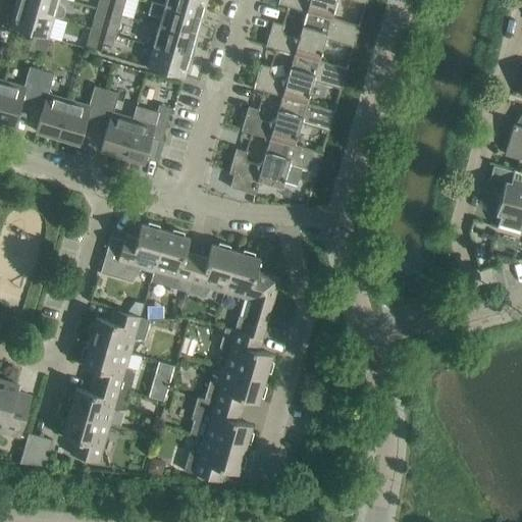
[(58,0),(17,0),(16,6),(54,17),(57,18),(62,17),(65,14),(66,10),(65,7),(62,4),(58,3),(58,0)]
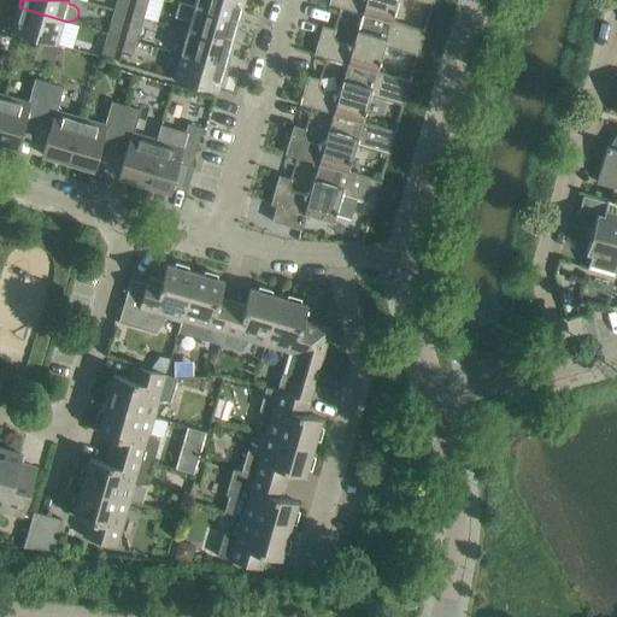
[(118,0),(116,10),(125,12),(129,0),(118,0)]
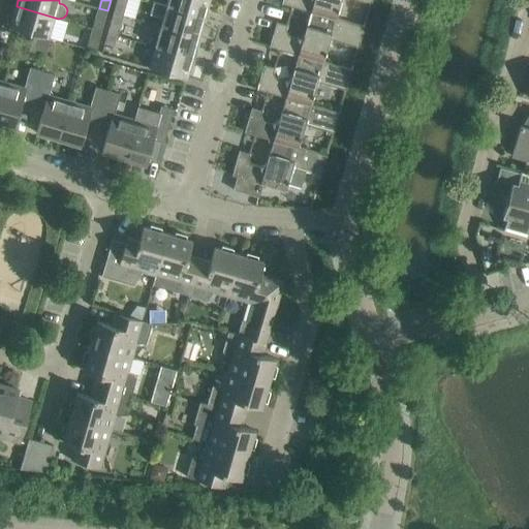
[(123,14),(126,0),(117,0),(114,12),(123,14)]
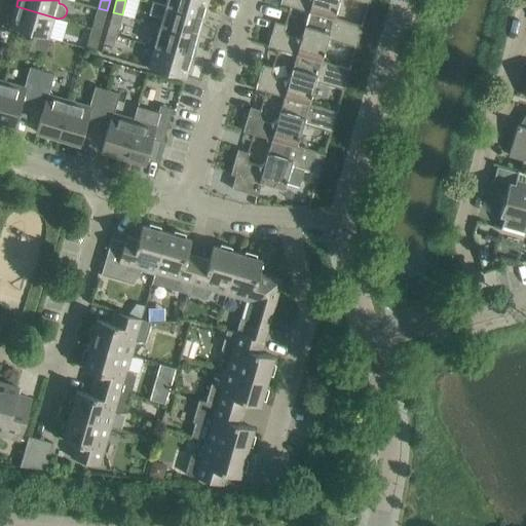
[(203,16),(209,0),(166,0),(165,5),(203,16)]
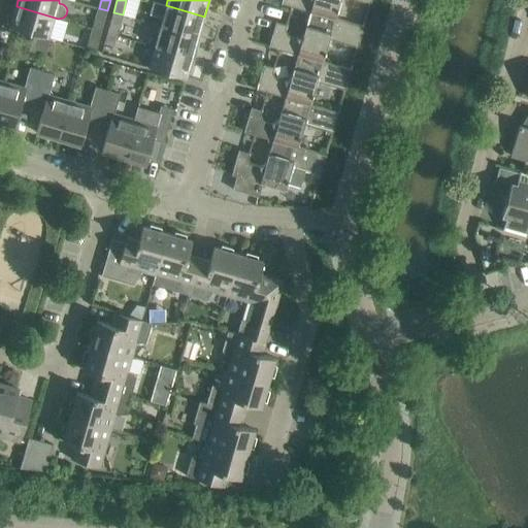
[(340,0),(357,0),(370,4),(371,0),(284,0),(287,5),(310,11),(335,19),(335,18),(340,0)]
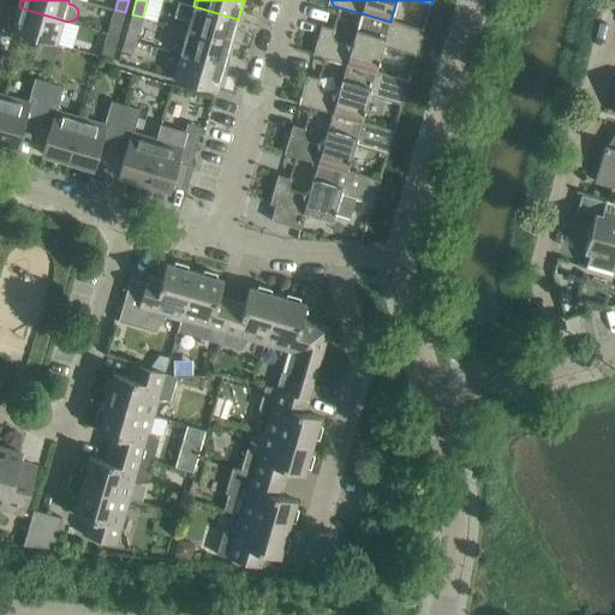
[(238,19),(193,6),(179,3),(174,17),(190,22),(187,30),(232,43),(238,19)]
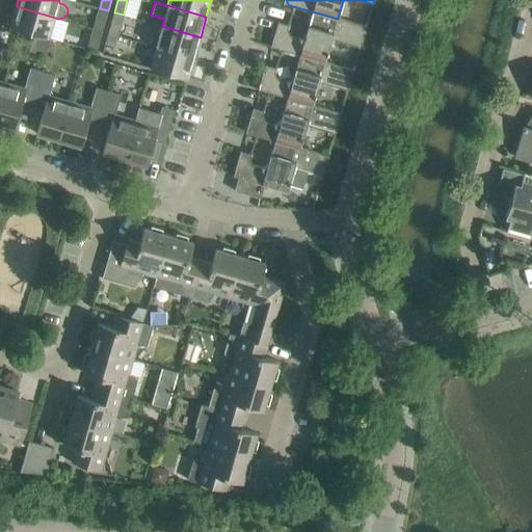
[(55,18),(17,6),(10,27),(49,38),(55,18)]
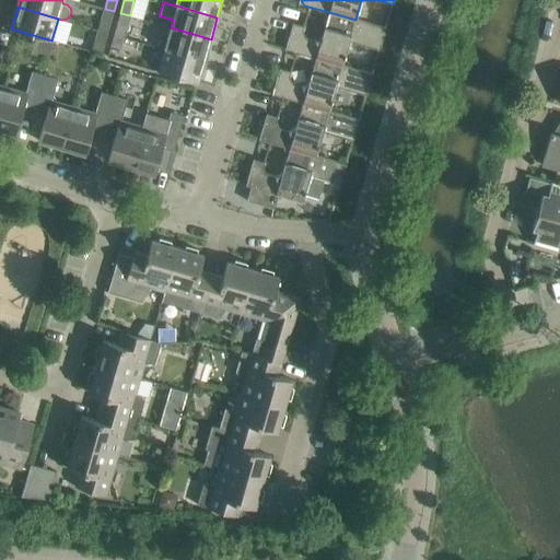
[(111,22),(114,11),(105,9),(102,20),(111,22)]
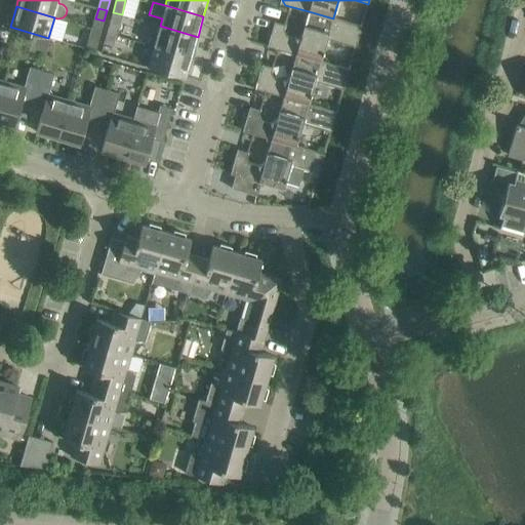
[(328,38),(356,46),(362,26),(333,17),(333,18),(309,11),(301,34),(295,38),(287,35),(284,29),(274,26),(269,41),(273,47),(295,54),(296,53),(321,61),(328,38)]
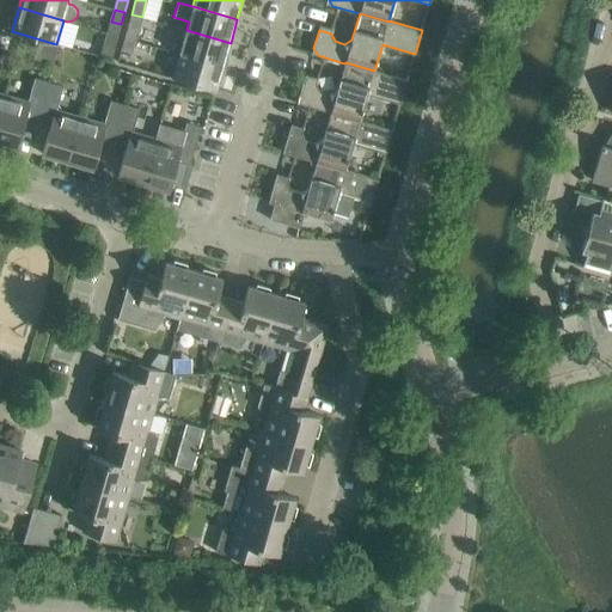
[(135,41),(142,17),(132,14),(124,38),(135,41)]
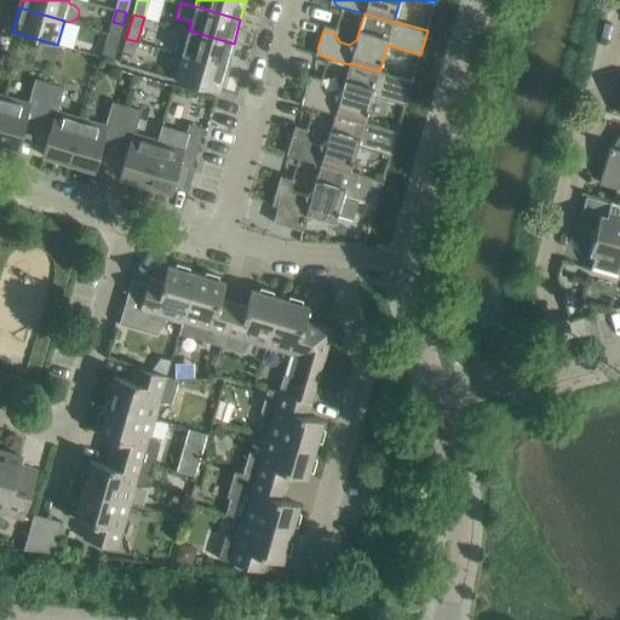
[(227,67),(234,44),(189,30),(182,55),(227,67)]
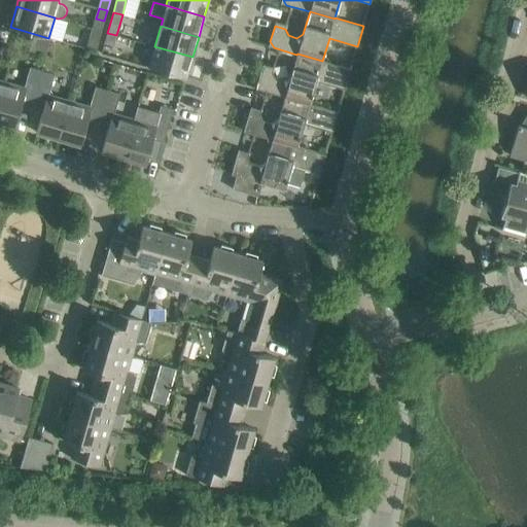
[(93,28),(90,39),(99,41),(101,31),(93,28)]
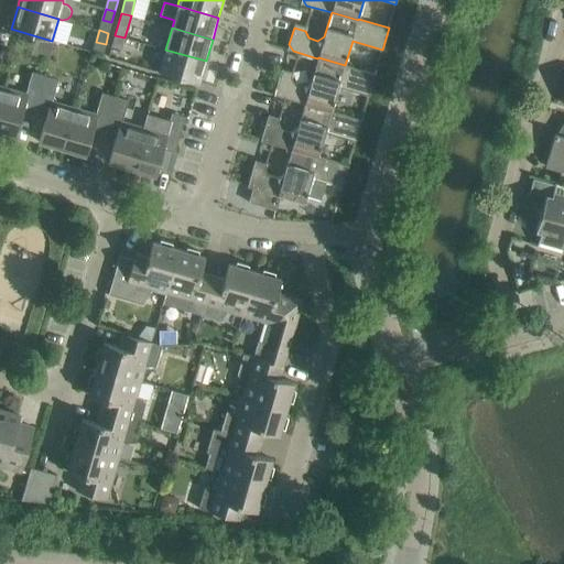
[(121,49),(125,38),(115,35),(111,46),(121,49)]
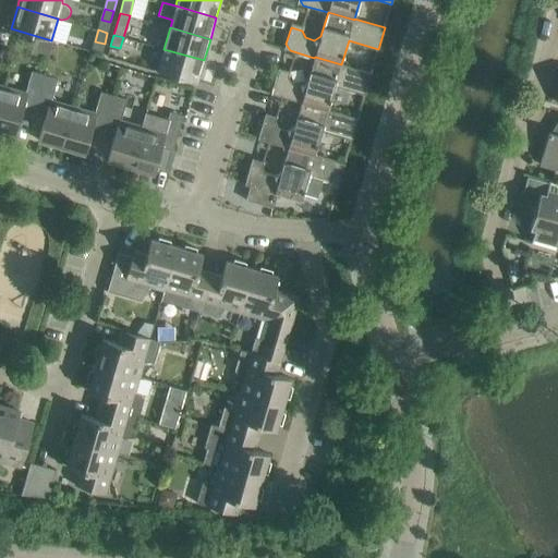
[(197,83),(204,60),(164,49),(157,71),(197,83)]
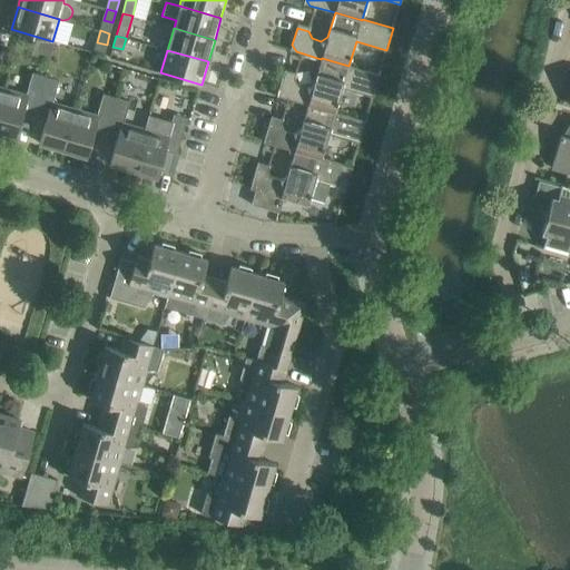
[(342,88),(373,97),(380,75),(349,66),(322,58),(321,59),(314,84),(307,87),(298,85),(295,78),(284,75),(278,91),(283,97),(307,105),(308,105),(335,112),(335,111),(342,88)]
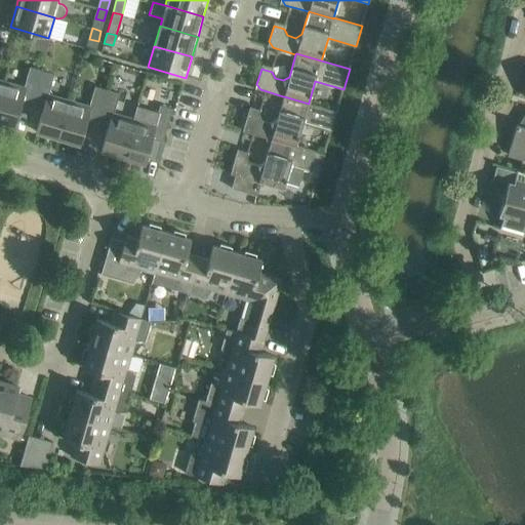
[(22,101),(33,104),(42,71),(30,67),(25,87),(4,81),(0,94),(0,120),(14,125),(22,101)]
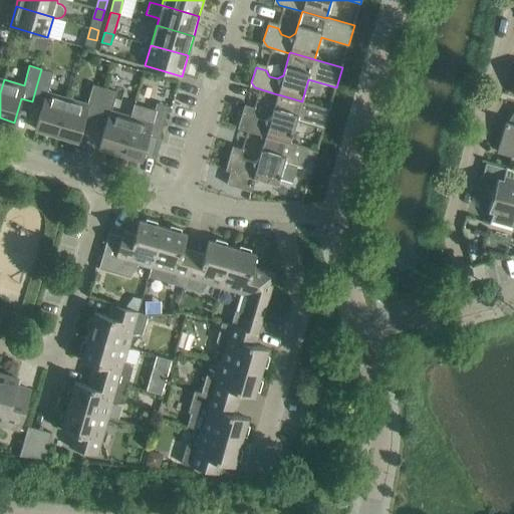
[(57,135),(67,97),(48,91),(53,72),(41,69),(32,101),(42,104),(36,129),(57,135)]
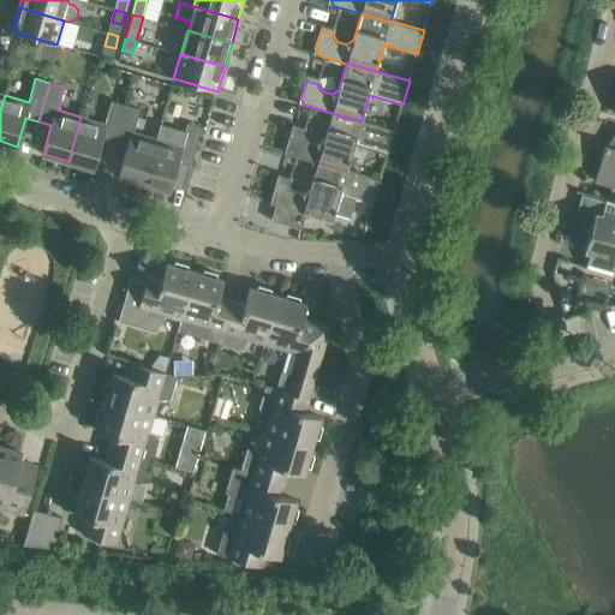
[(102,139),(114,144),(126,105),(112,101),(105,124),(81,117),(69,161),(94,168),(102,139)]
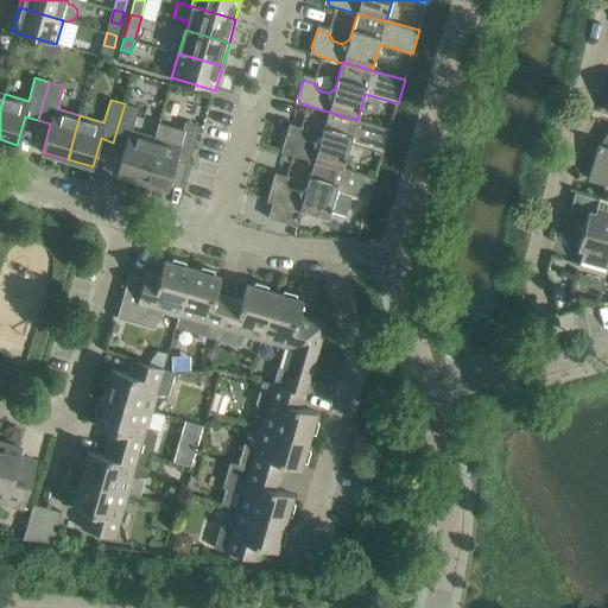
[(143,181),(156,137),(132,131),(139,108),(125,103),(113,143),(126,146),(118,173),(143,181)]
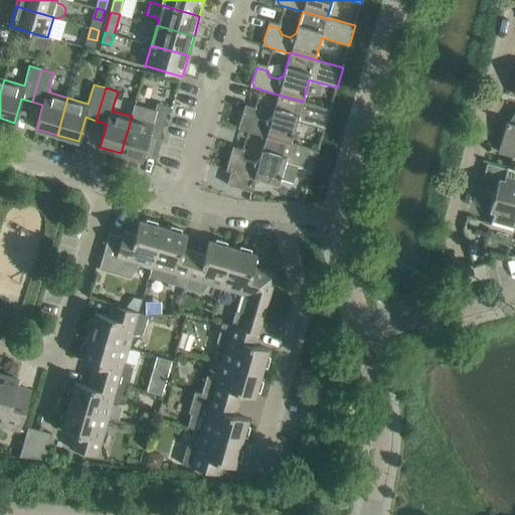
[(297,121),(325,129),(331,109),(303,101),(303,102),(279,95),(278,95),(272,117),(266,120),(258,118),(254,112),(243,109),(239,124),(242,130),(266,137),(267,136),(291,143),(297,121)]
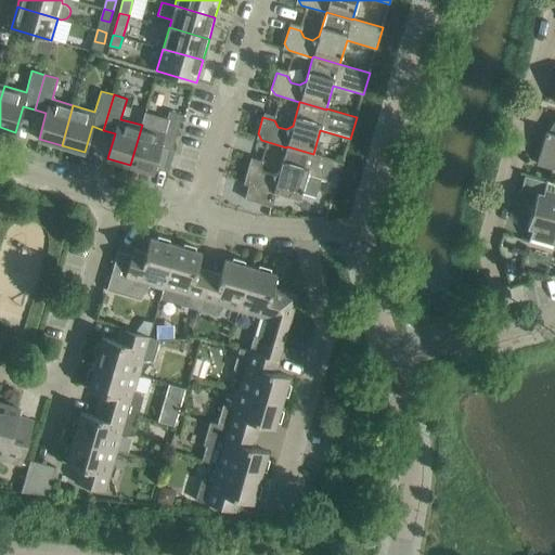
[(182,115),(169,111),(167,118),(145,112),(142,125),(130,165),(153,172),(160,146),(172,150),(182,115)]
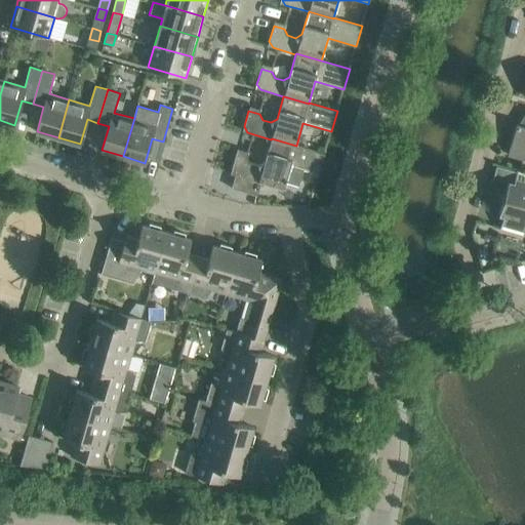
[(524,124),(524,126),(517,124),(508,155),(524,159),(524,124)]
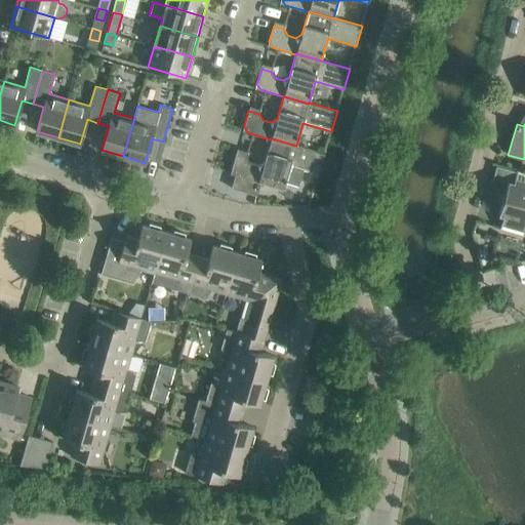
[(298,185),(303,169),(319,173),(325,154),(296,146),(272,138),(271,139),(265,162),(258,165),(250,163),(247,157),(236,154),(231,173),(235,175),(232,188),(257,196),(261,183),(283,189),(286,182),(298,185)]
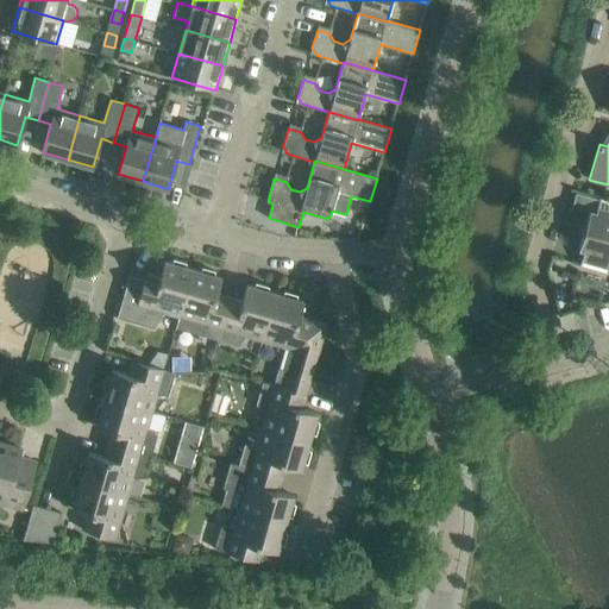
[(608,200),(600,198),(596,212),(590,211),(579,249),(584,250),(581,264),(608,272),(608,270),(608,200)]
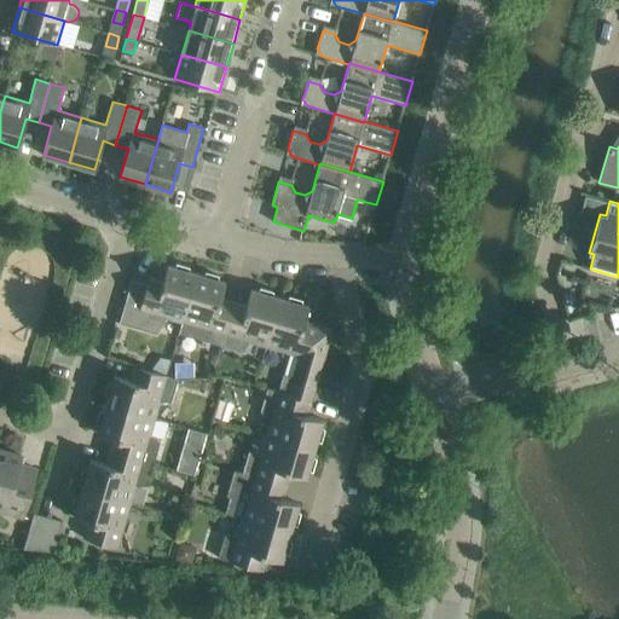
[(183,322),(196,273),(168,265),(160,293),(145,289),(146,284),(132,281),(120,322),(125,324),(125,323),(156,333),(166,317),(183,322)]
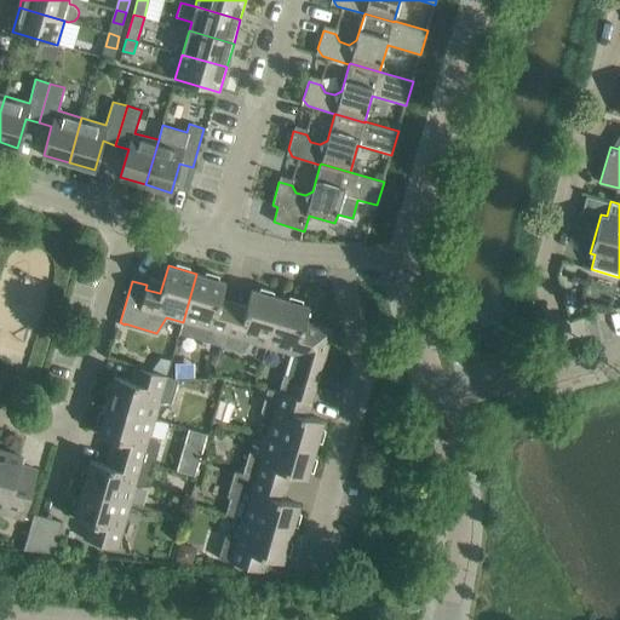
[(225,282),(196,274),(183,322),(199,327),(199,339),(222,345),(230,315),(217,310),(225,282)]
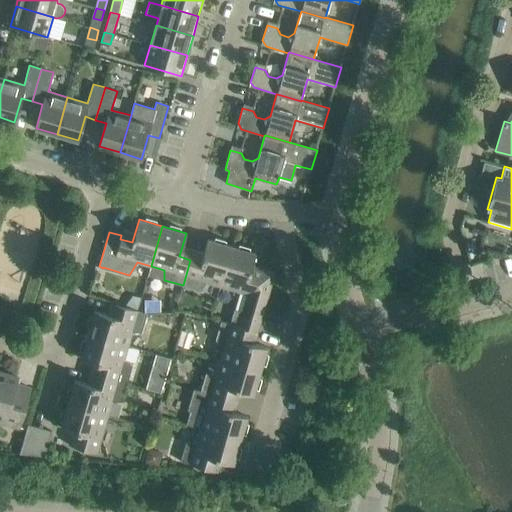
[(220,286),(232,246),(208,239),(201,263),(190,260),(183,285),(201,291),(206,282),(220,286)]
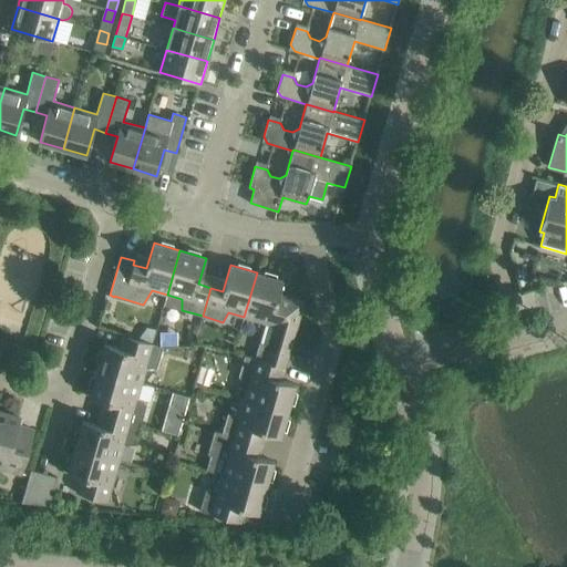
[(282,280),(257,272),(244,317),(274,326),(269,346),(259,342),(255,359),(274,364),(274,366),(285,369),(301,312),(298,311),(300,303),(278,297),(282,280)]
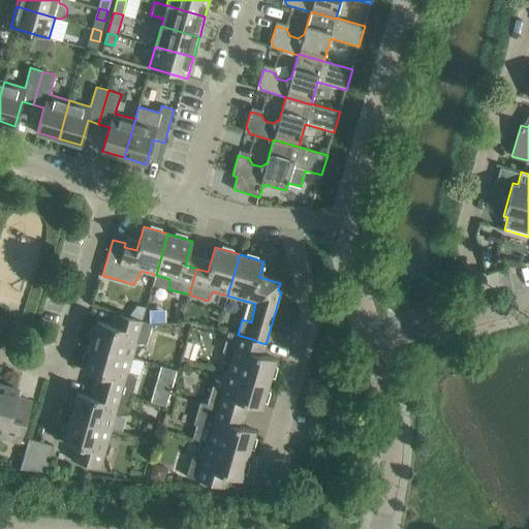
[(98,320),(96,328),(92,327),(89,337),(93,338),(91,345),(132,358),(136,343),(147,343),(152,323),(126,315),(122,328),(98,320)]
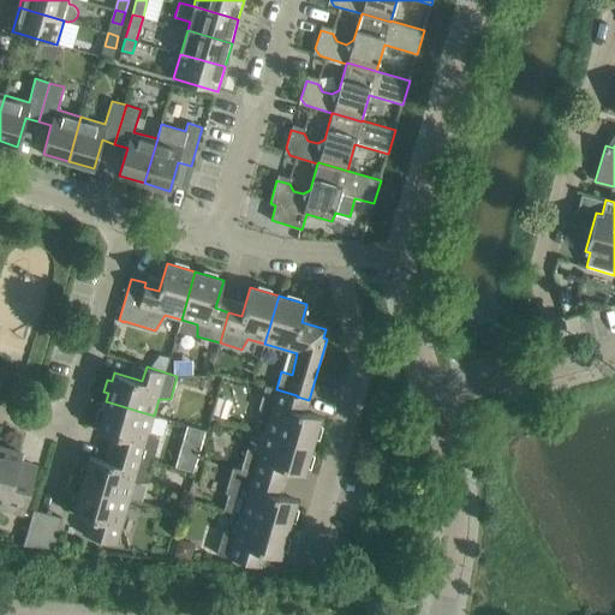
[(292,408),(297,396),(297,395),(276,389),(266,386),(258,408),(269,416),(264,431),(312,446),(321,417),(292,408)]
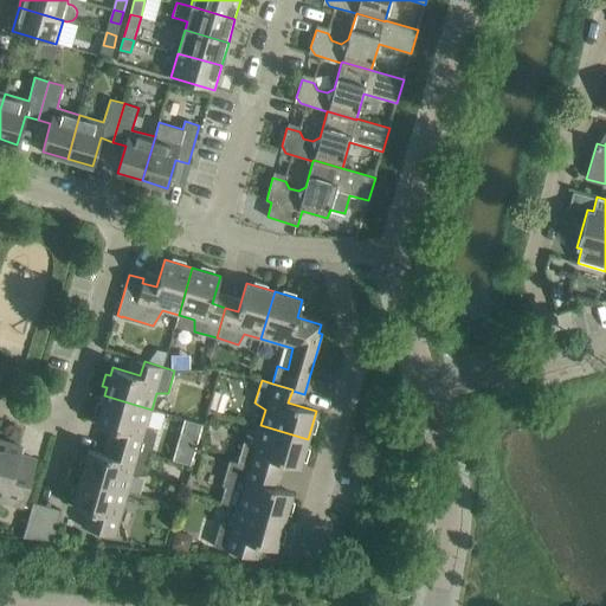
[(152,410),(104,395),(102,404),(97,403),(94,414),(98,416),(96,424),(123,432),(120,444),(150,453),(158,432),(147,425),(152,410)]
